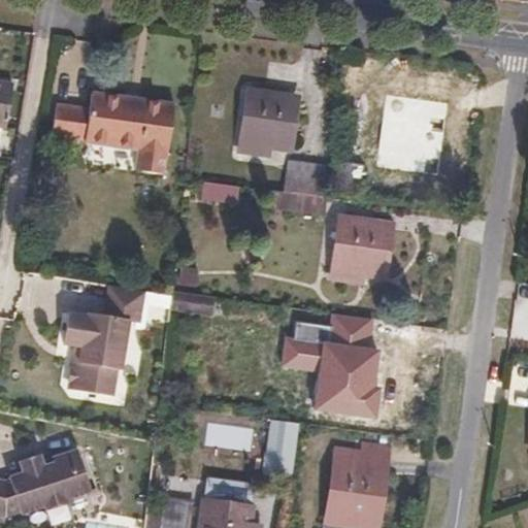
[(0,128),(7,130),(14,81),(0,78),(0,128)]
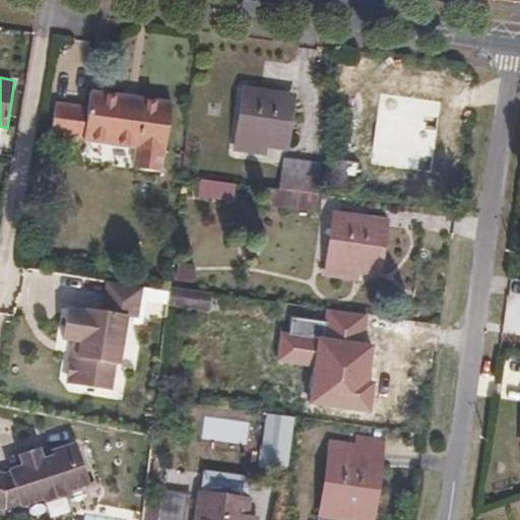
[(90,106),(57,101),(52,133),(86,137),(86,140),(135,146),(134,168),(161,170),(172,100),(93,89),(90,106)]
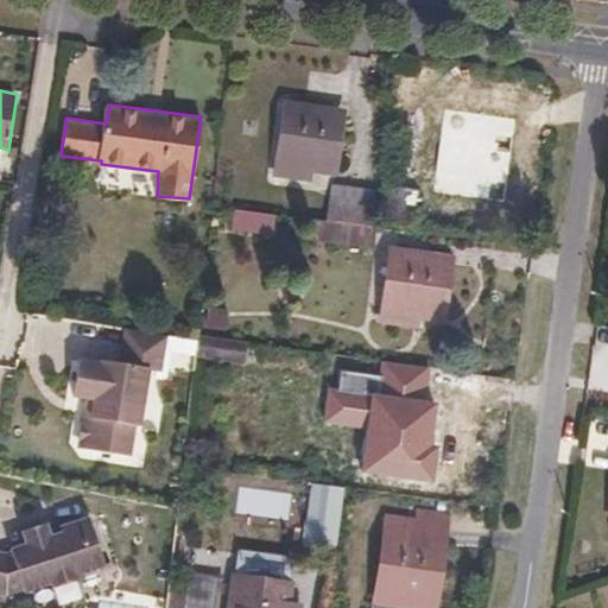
[(289,107),(280,162),(306,164),(331,166),(339,114),(289,107)]
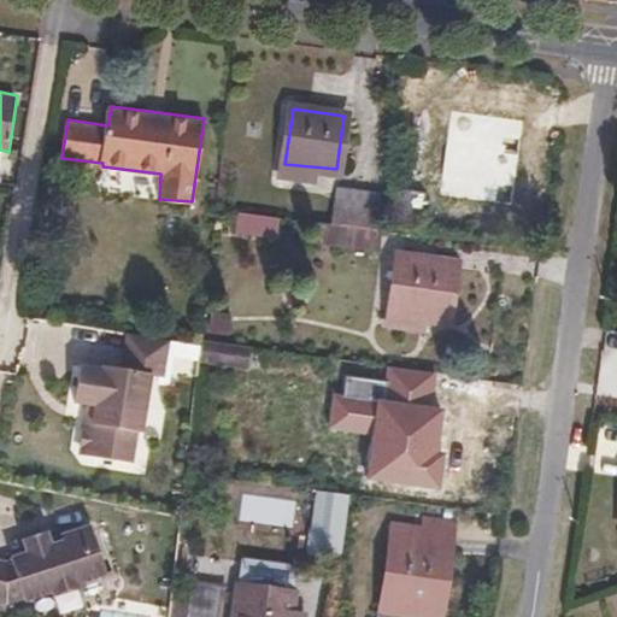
[(451,130),(444,186),(470,188),(498,192),(505,136),(451,130)]
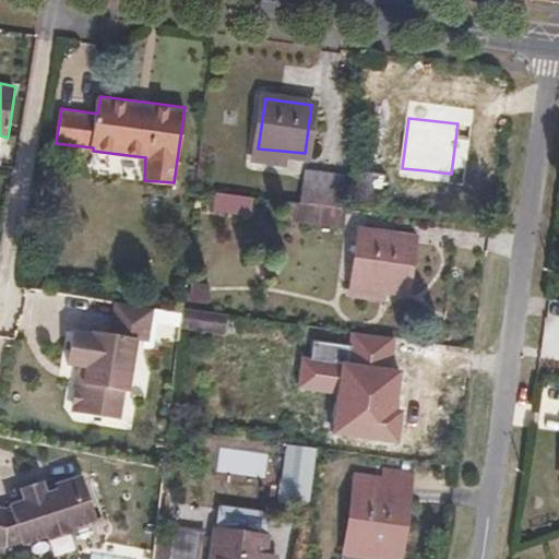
[(282,151),(258,149),(257,159),(278,164),(282,151)]
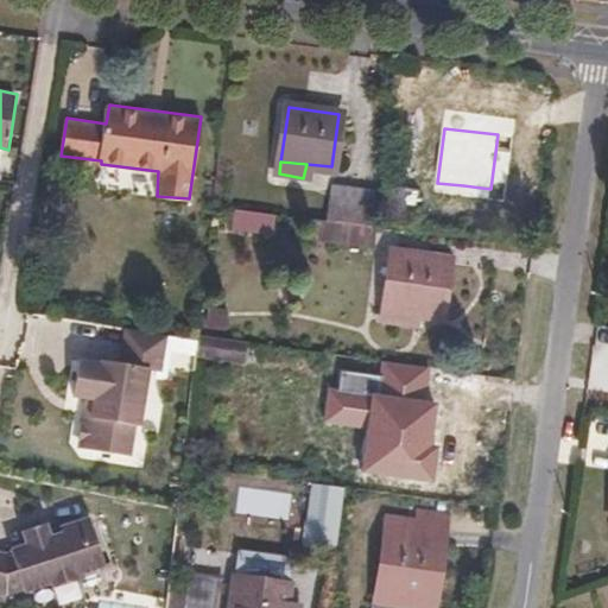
[(413,226),(417,189),(386,183),(380,220),(413,226)]
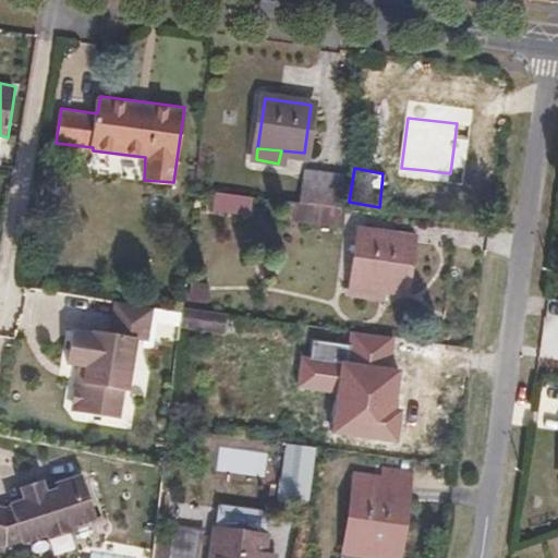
[(425,170),(401,168),(400,179),(423,183),(425,170)]
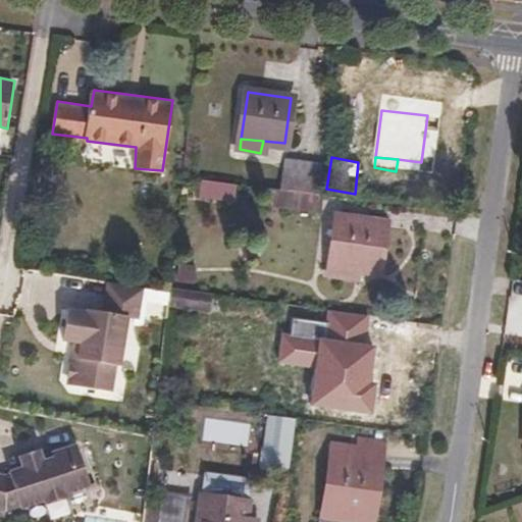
[(318,195),(322,164),(282,159),(278,190),(318,195)]
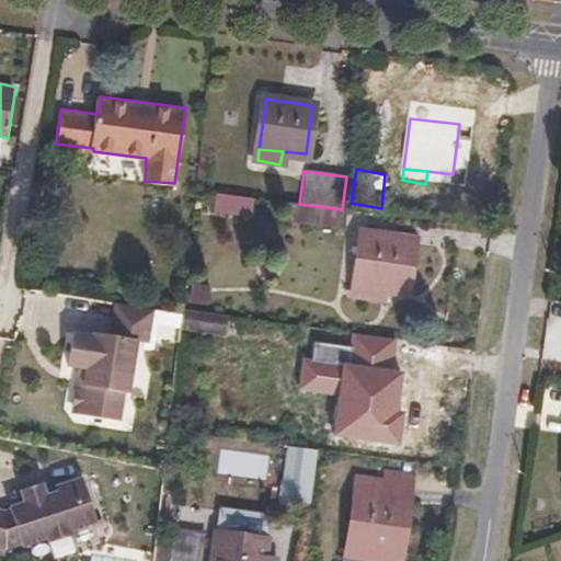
[(427,171),(425,184),(425,186),(451,189),(453,174),(427,171)]
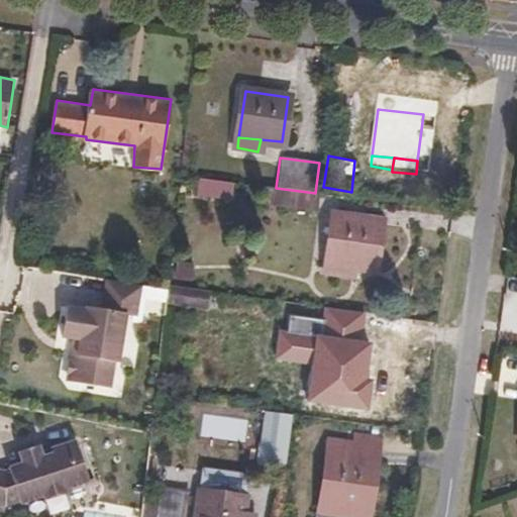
[(198,198),(233,199),(234,180),(199,179),(198,198)]
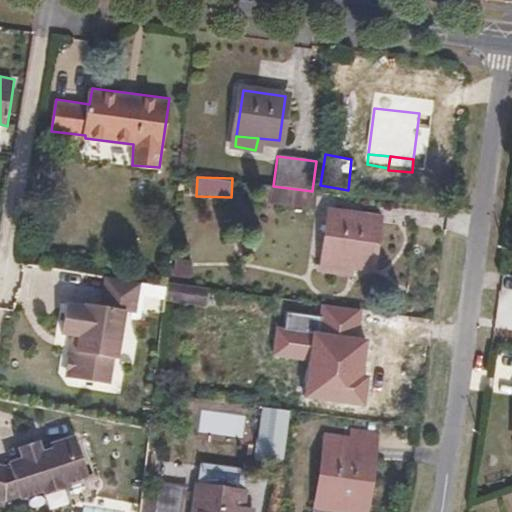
[(273,186),(264,185),(261,202),(270,202),(273,186)]
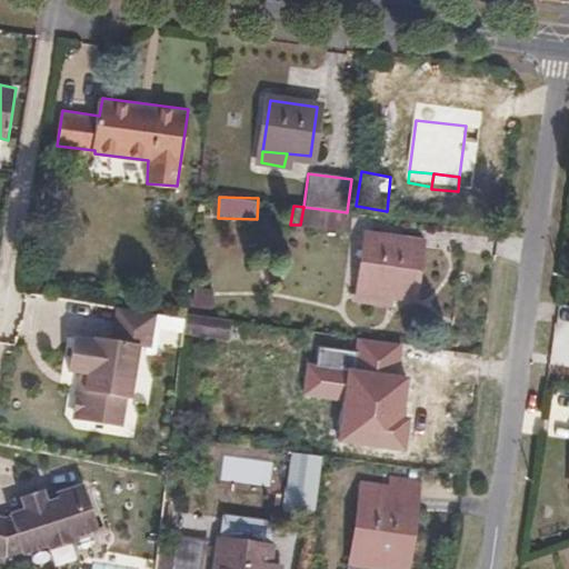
[(303,207),(300,225),(349,231),(352,215),(347,212),(303,207)]
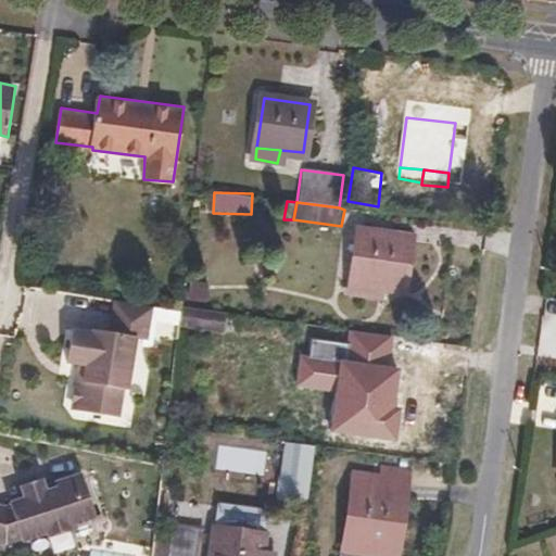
[(361,234),(354,281),(378,285),(401,288),(405,239),(361,234)]
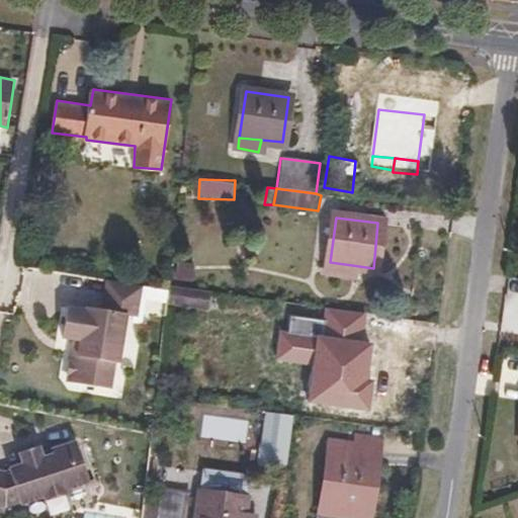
[(352,265),(330,262),(329,273),(351,276),(352,265)]
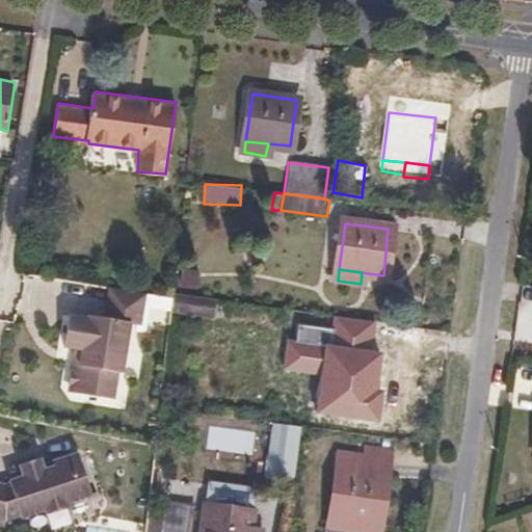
[(196,286),(198,271),(186,270),(184,284),(196,286)]
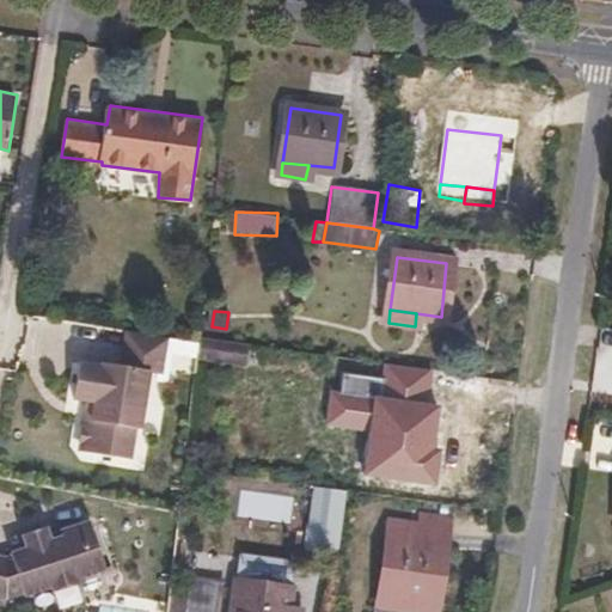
[(163,371),(169,336),(127,329),(122,365),(81,362),(75,398),(96,402),(93,421),(84,427),(83,441),(89,451),(134,457),(139,426),(144,427),(152,369),(163,371)]
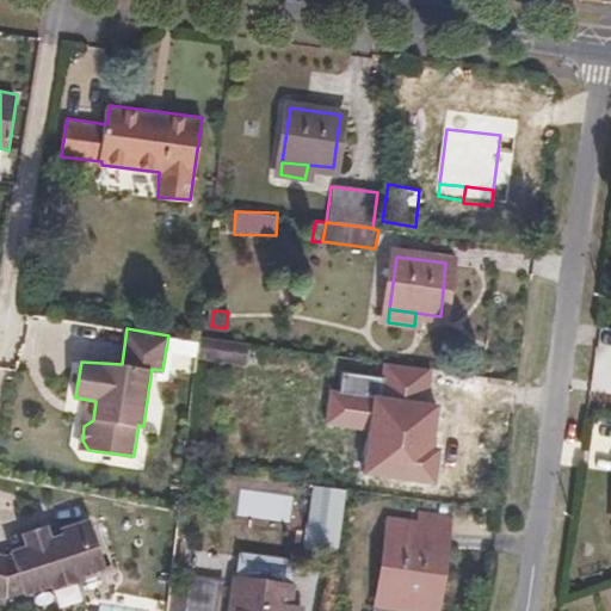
[(201,337),(199,339),(198,359),(213,362),(216,338),(201,337)]
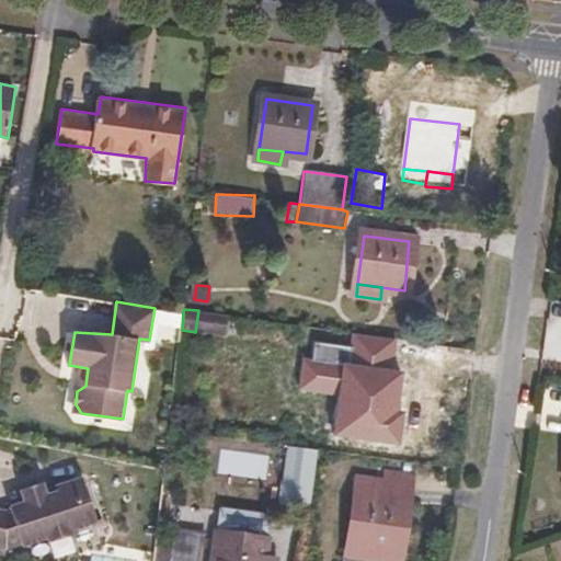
[(198,310),(195,332),(226,336),(229,315),(198,310)]
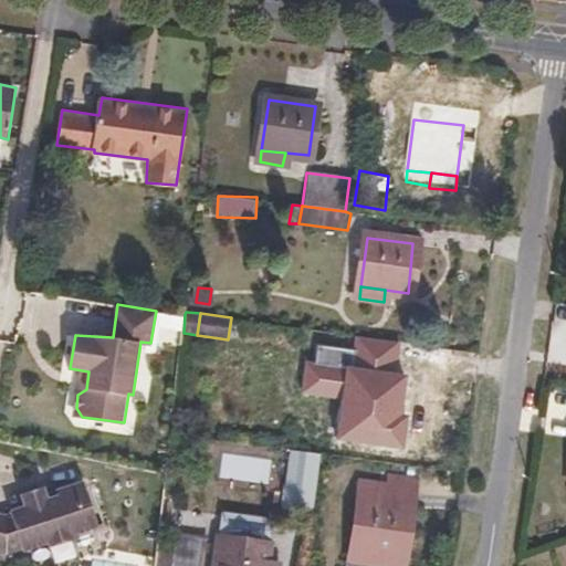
[(350,357),(344,408),(367,411),(390,415),(397,364),(350,357)]
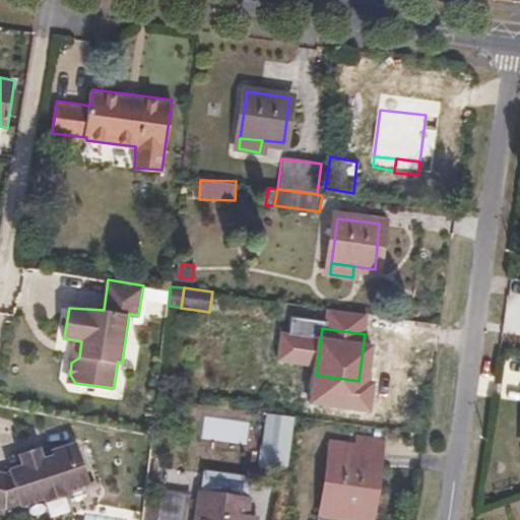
[(337,378),(316,375),(315,384),(336,387),(337,378)]
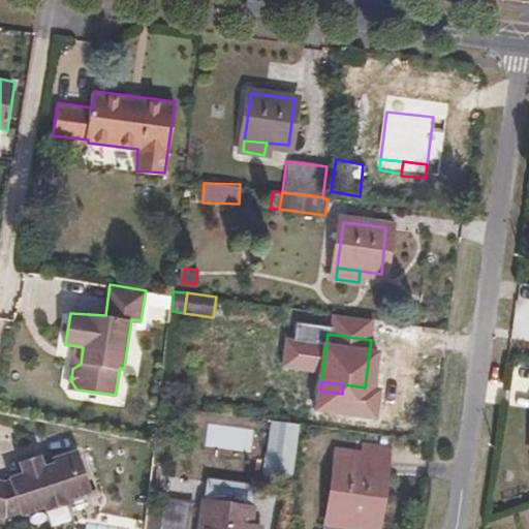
[(337,475),(381,481),(385,455),(340,447),(337,475)]
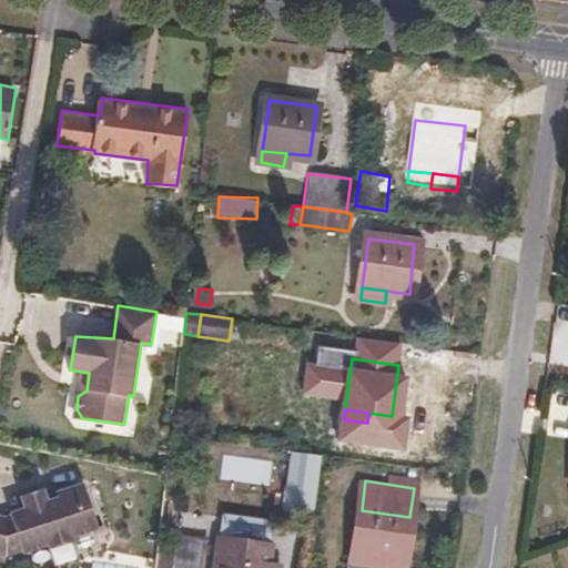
[(0,515),(0,554),(8,555),(50,544),(51,548),(75,540),(73,536),(99,528),(85,488),(77,485),(63,489),(59,497),(49,500),(44,488),(22,496),(26,508),(11,513),(12,515),(7,517),(0,515)]
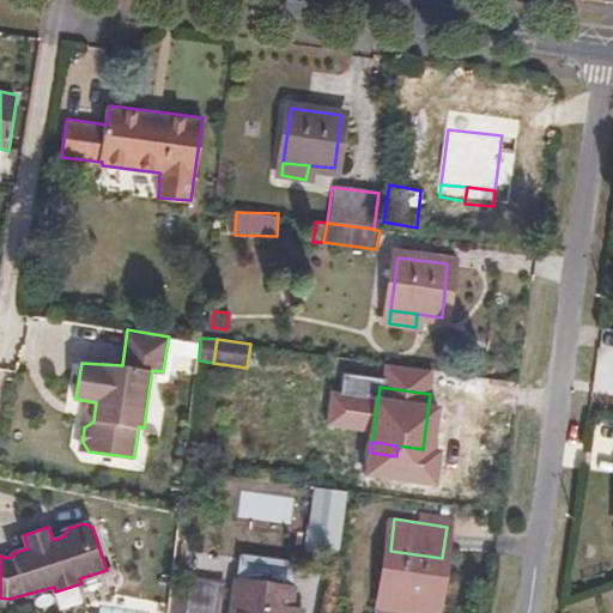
[(382,612),(434,612),(442,558),(390,551),(381,612),(382,612)]
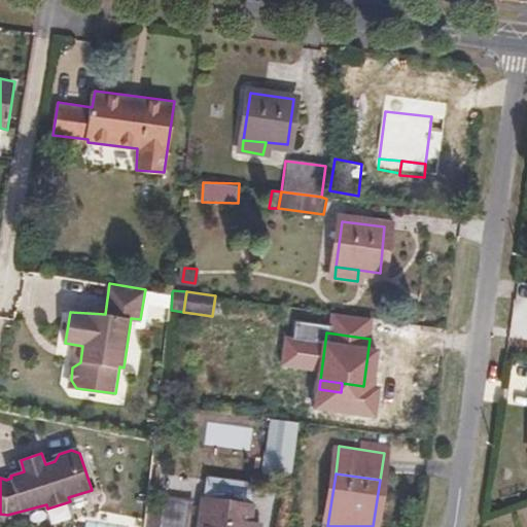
[(184,526),(188,502),(167,500),(164,526),(184,526)]
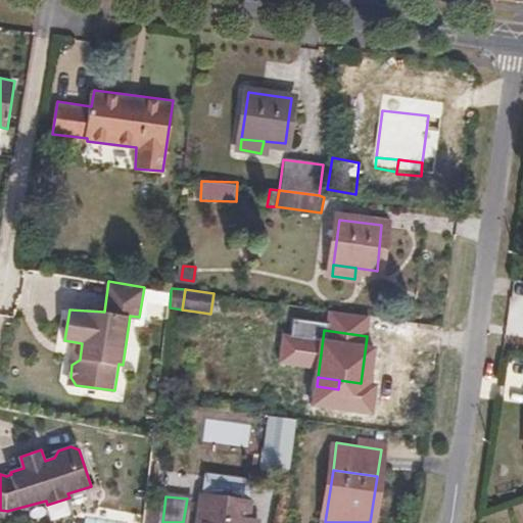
[(244,522),(246,506),(203,501),(199,522),(244,522)]
